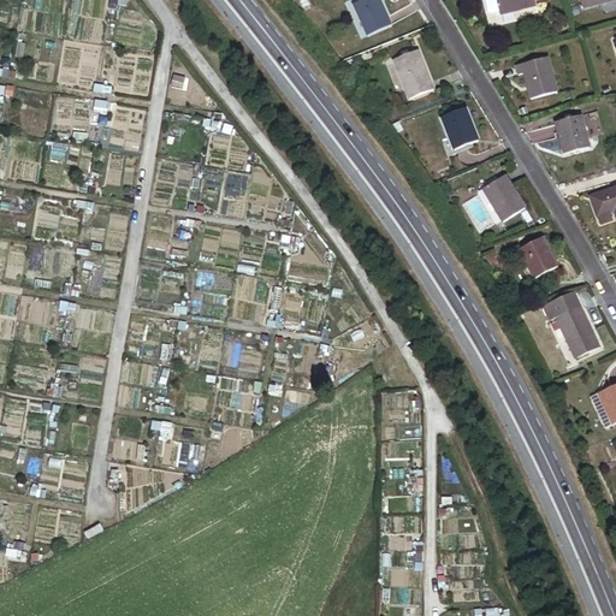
[(379,0),(363,0),(354,5),(367,36),(391,25),(379,0)]
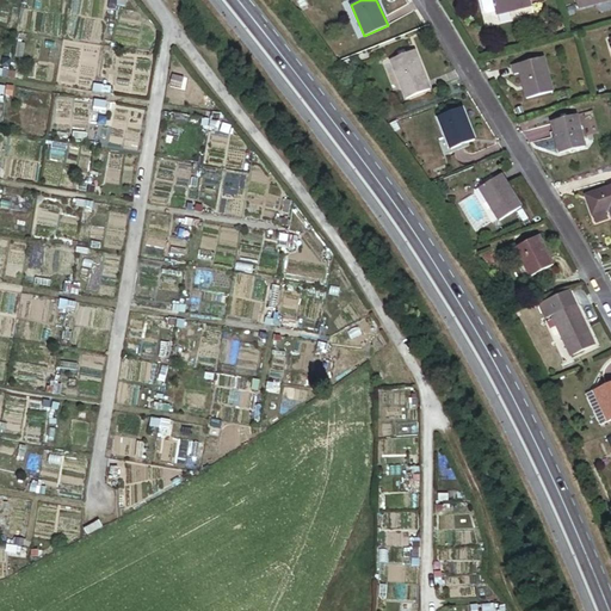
[(532,7),(530,0),(481,0),(485,12),(487,14),(495,12),(497,16),(532,7)]
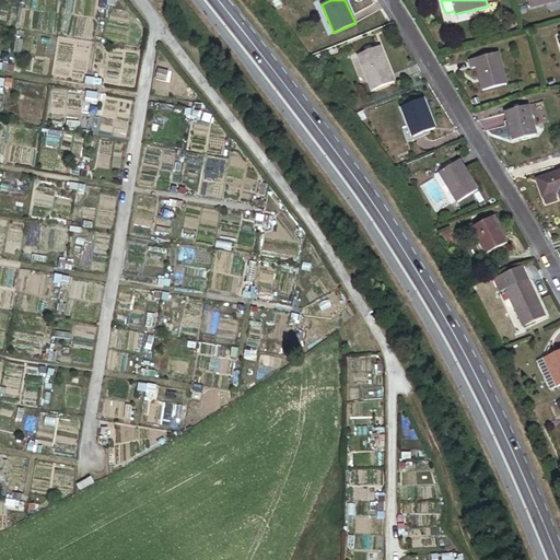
[(365,51),(358,55),(372,91),(394,82),(380,46),(372,49),(371,46),(364,48),(365,51)]
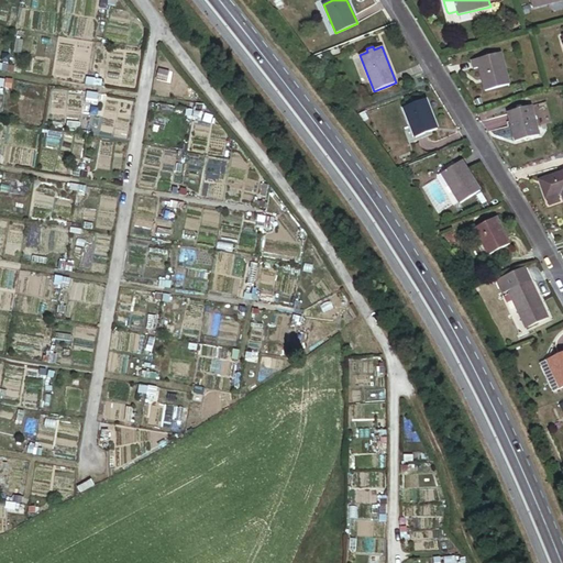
[(509,85),(500,53),(472,61),(474,69),(481,68),(484,83),(483,83),(485,91),(509,85)]
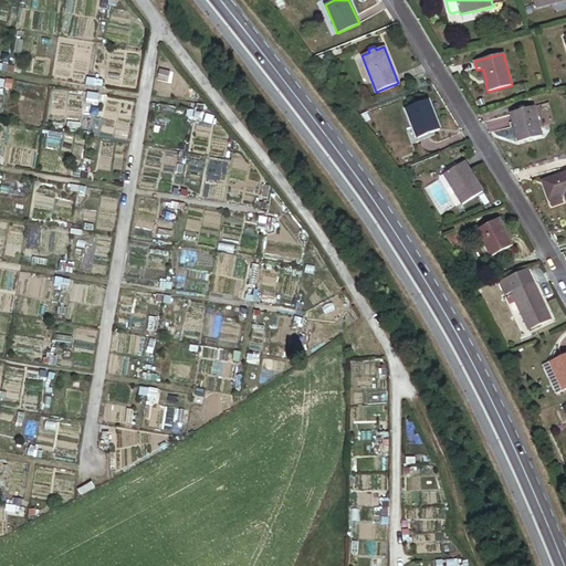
[(324,56),(317,59),(320,65),(327,63),(324,56)]
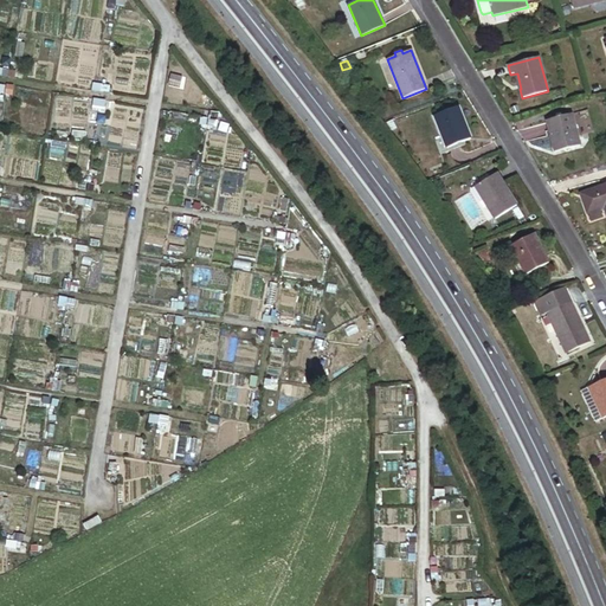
[(458,107),(434,116),(446,149),(471,140),(458,107)]
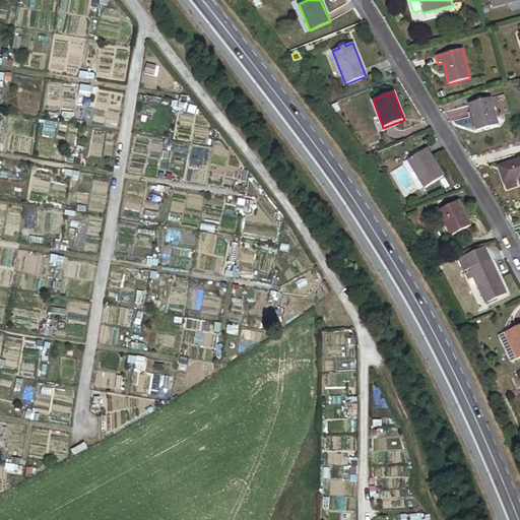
[(498,125),(491,99),(482,101),(481,98),(476,99),(477,102),(469,104),(476,131),(498,125)]
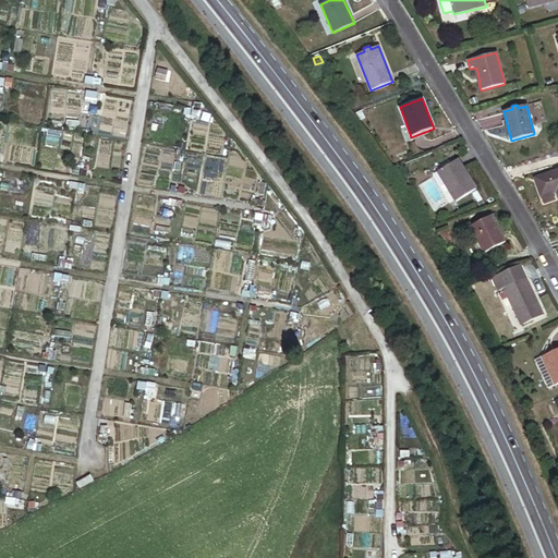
[(362,112),(356,116),(360,122),(365,119),(362,112)]
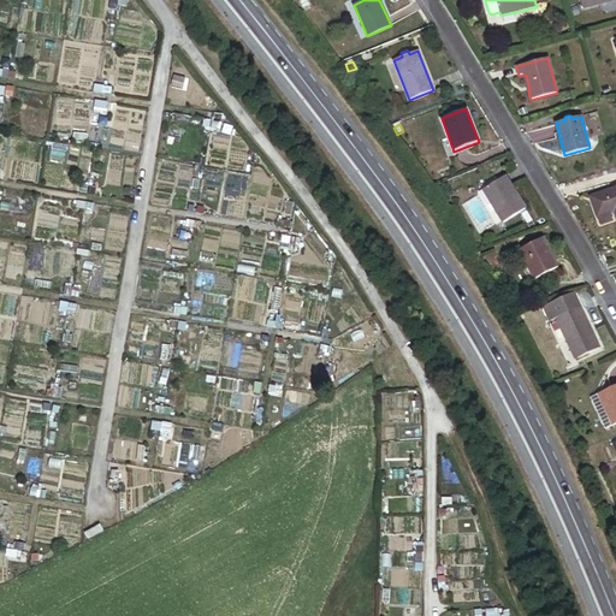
[(505,176),(483,190),(503,223),(526,208),(505,176)]
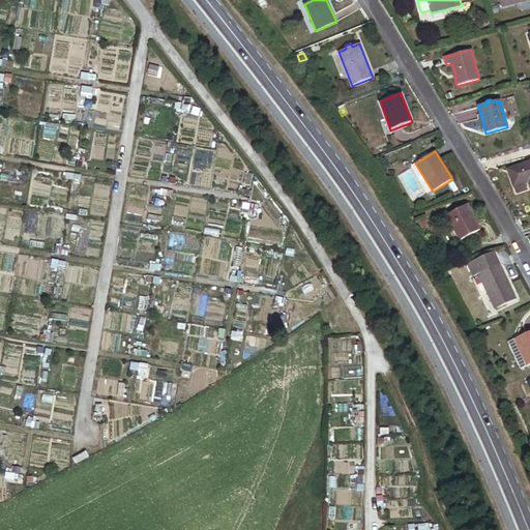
[(529,162),(508,170),(517,195),(529,190),(526,183),(528,182),(529,187),(529,162)]
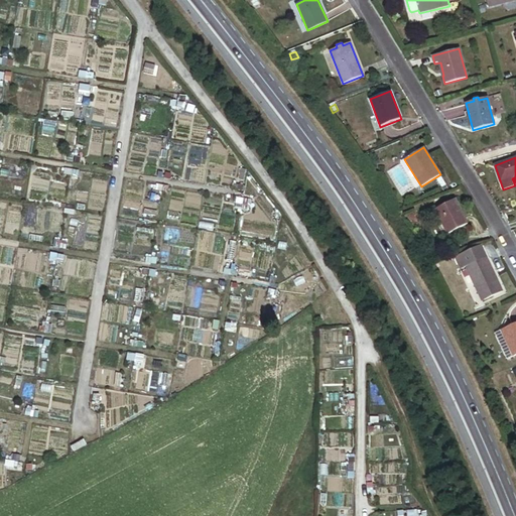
[(455,200),(434,210),(447,234),(468,224),(455,200)]
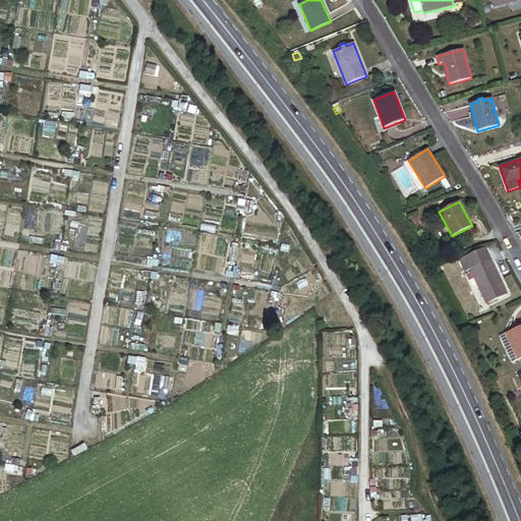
[(486,248),(465,257),(486,304),(507,295),(486,248)]
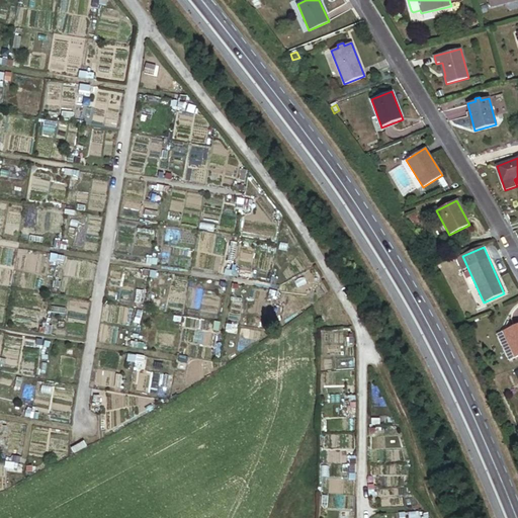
[(517,325),(497,335),(509,361),(517,356),(517,325)]
